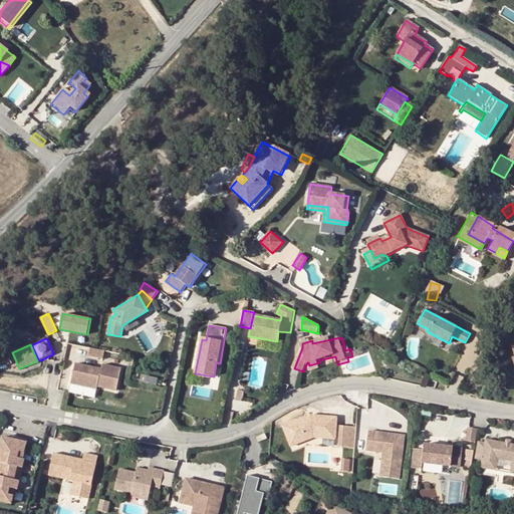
[(104,350),(89,348),(87,356),(102,359),(104,350)]
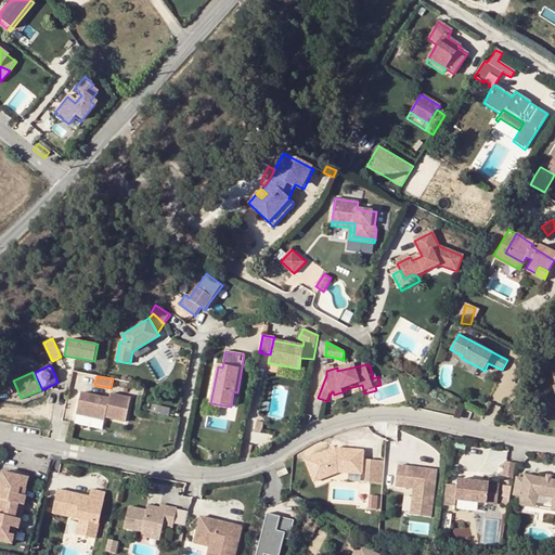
[(345,391),(334,395),(335,400),(364,394),(362,385),(344,389),(345,391)]
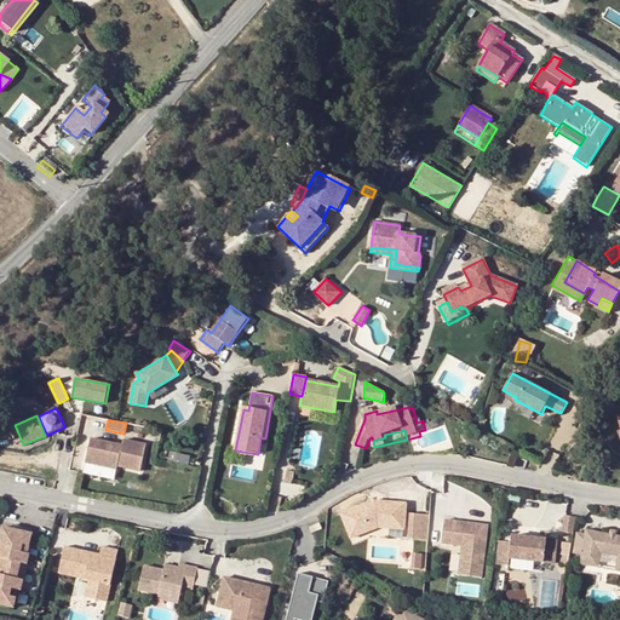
[(124,438),(122,446),(91,440),(86,463),(118,469),(119,465),(142,469),(147,443),(124,438)]
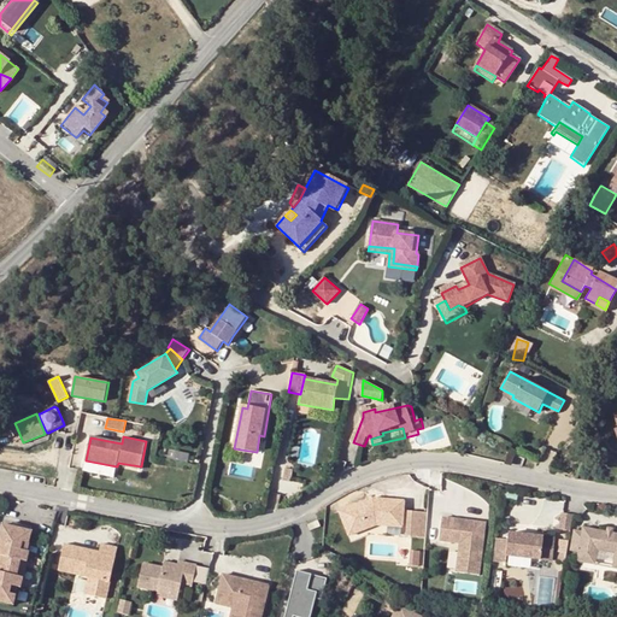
[(595,447),(587,444),(581,459),(589,463),(595,447)]
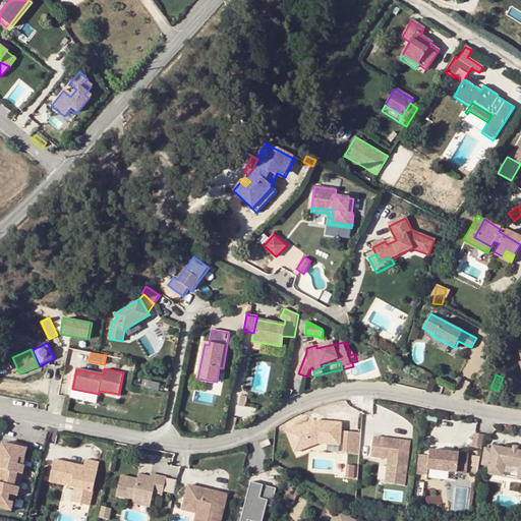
[(247,397),(241,396),(239,407),(245,407),(247,397)]
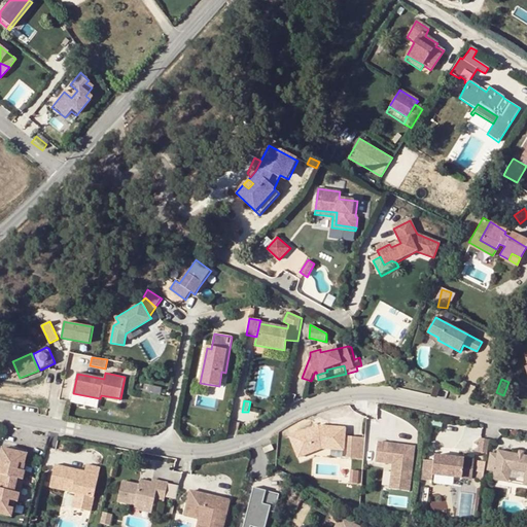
[(304,461),(323,449),(332,449),(332,443),(345,444),(346,428),(319,426),(292,442),(304,461)]
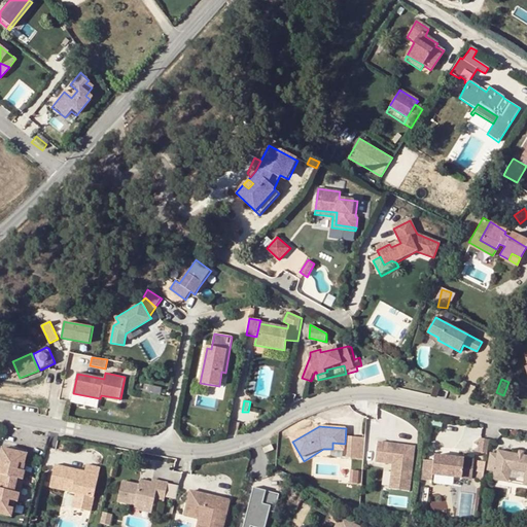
[(365,437),(349,436),(348,458),(364,459),(365,437)]
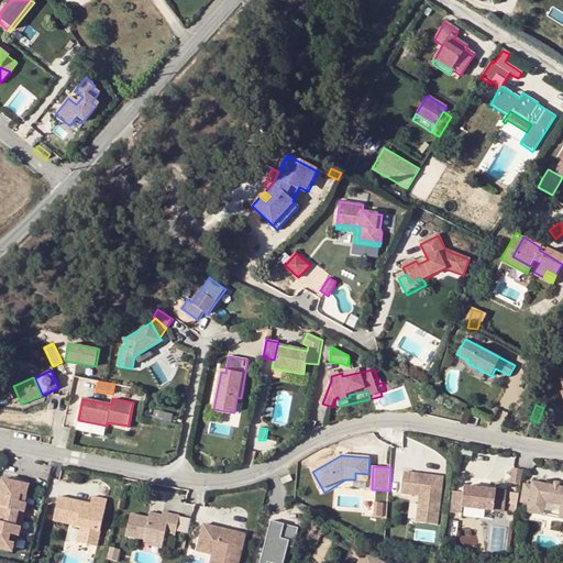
[(525,470),(514,467),(511,483),(521,485),(525,470)]
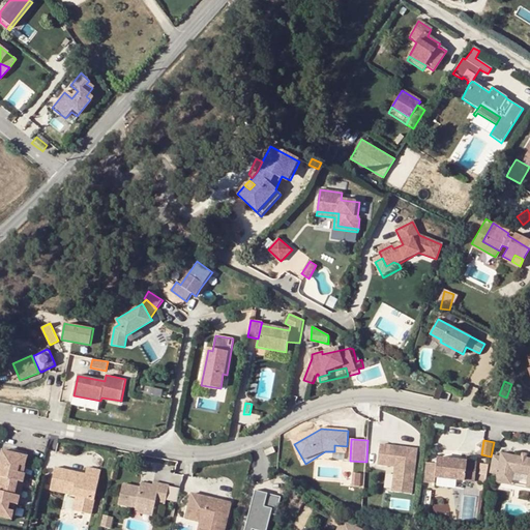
[(417,449),(380,444),(378,464),(395,466),(392,491),(412,493),(417,449)]
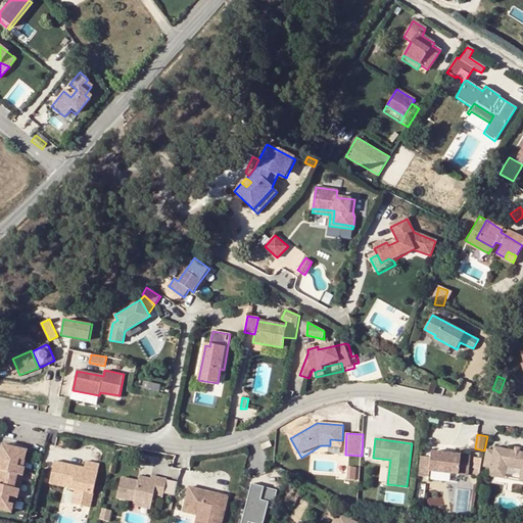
[(263,448),(272,445),(270,440),(260,444),(263,448)]
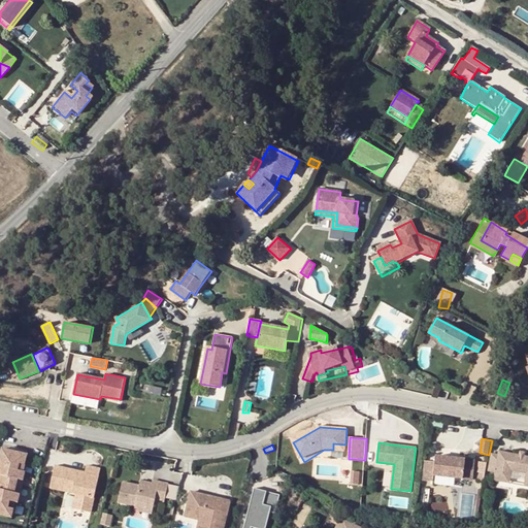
[(26,464),(29,454),(2,448),(0,457),(0,464),(0,465),(0,466),(0,514),(12,518),(14,508),(9,507),(11,500),(15,501),(19,502),(21,493),(15,492),(19,479),(24,480),(26,471),(24,471),(19,470),(21,463),(26,464)]
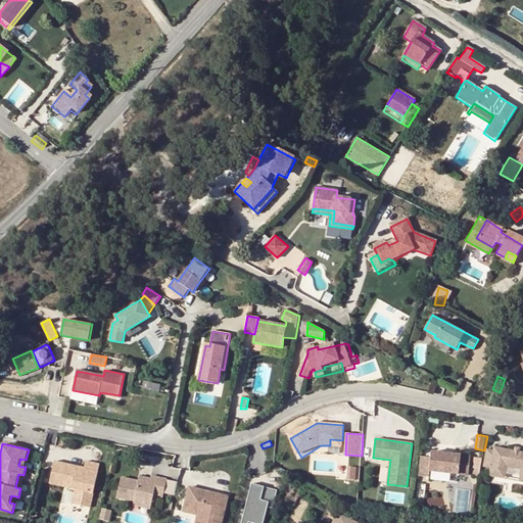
[(492,468),(491,470),(507,473),(508,466),(522,468),(521,480),(522,480),(522,450),(521,450),(516,450),(495,446),(495,450),(487,448),(484,467),(492,468)]
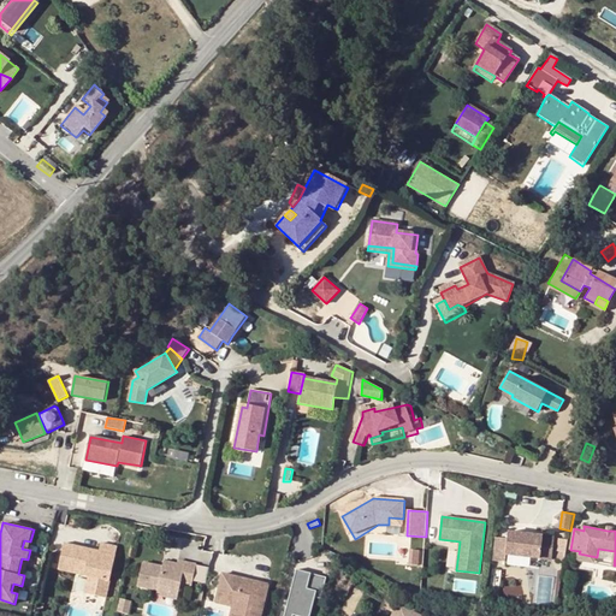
[(509,538),(496,537),(493,560),(508,562),(508,554),(554,558),(556,537),(510,532),(509,538)]
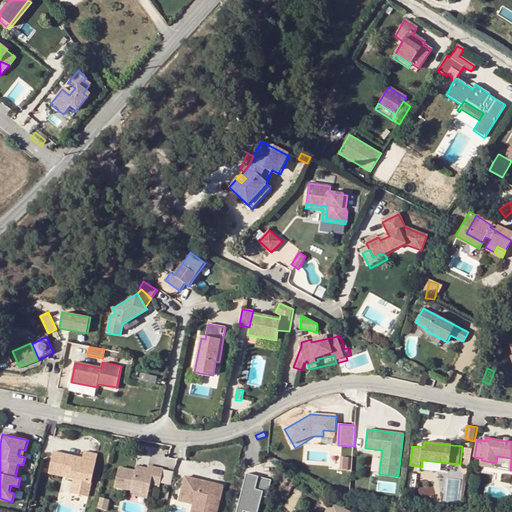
[(89,497),(99,455),(85,452),(84,458),(83,461),(76,459),(77,457),(55,451),(50,473),(75,479),(71,493),(89,497)]
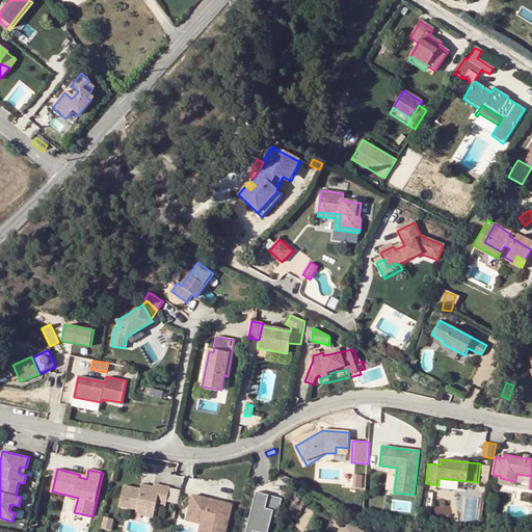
[(362,487),(362,474),(353,474),(352,487),(362,487)]
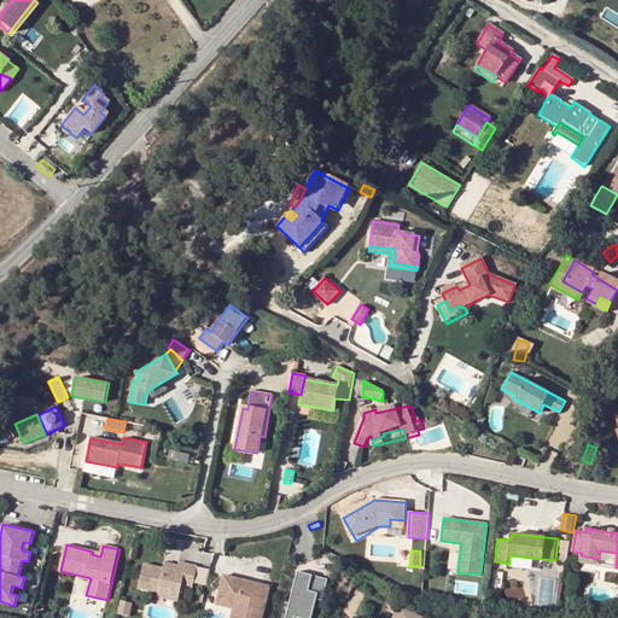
[(28,561),(22,560),(18,576),(24,577),(28,561)]
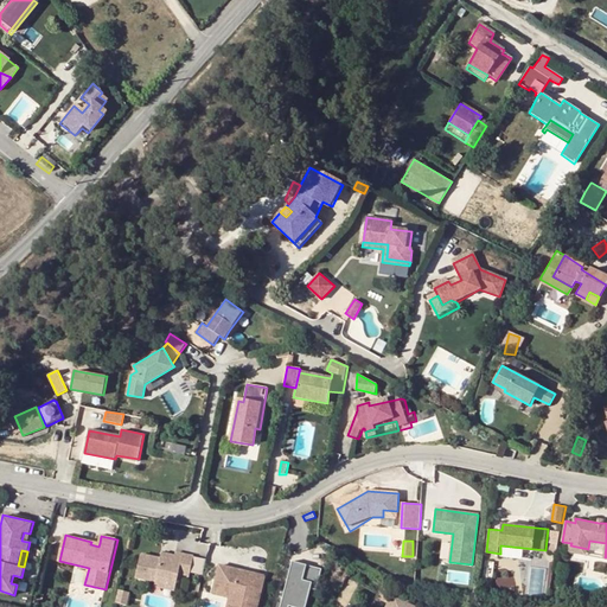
[(159,561),(140,556),(134,580),(154,585),(155,579),(176,582),(177,576),(187,579),(192,558),(181,556),(180,560),(174,558),(160,555),(159,561)]
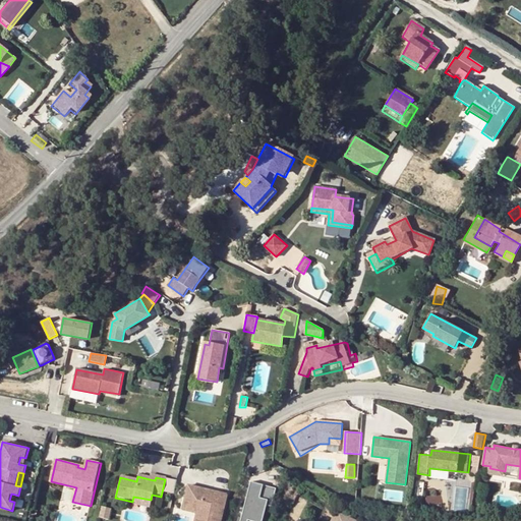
[(239,520),(262,520),(270,485),(248,480),(239,520)]
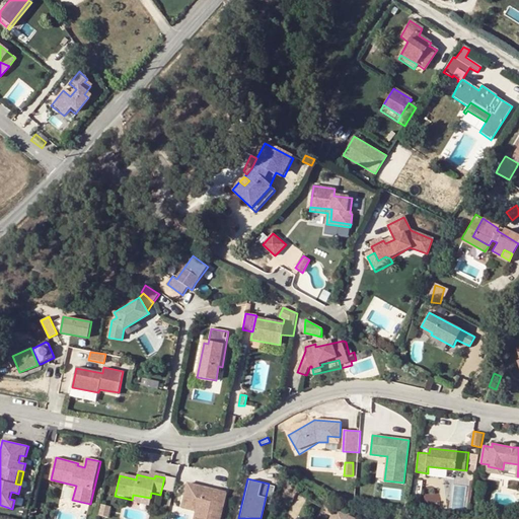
[(218,518),(224,495),(186,485),(181,503),(201,508),(197,518),(218,518)]
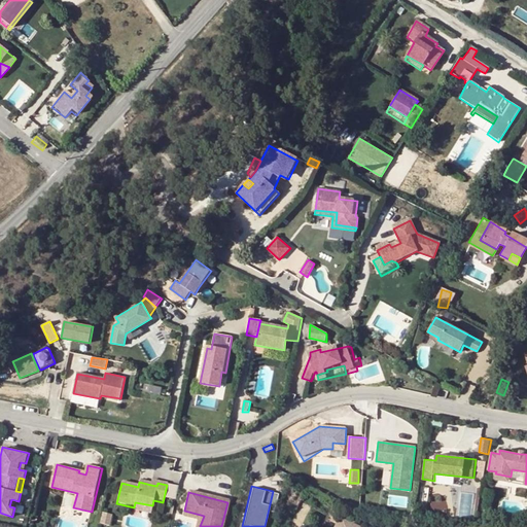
[(134,507),(133,511),(150,515),(152,505),(135,502),(134,507)]
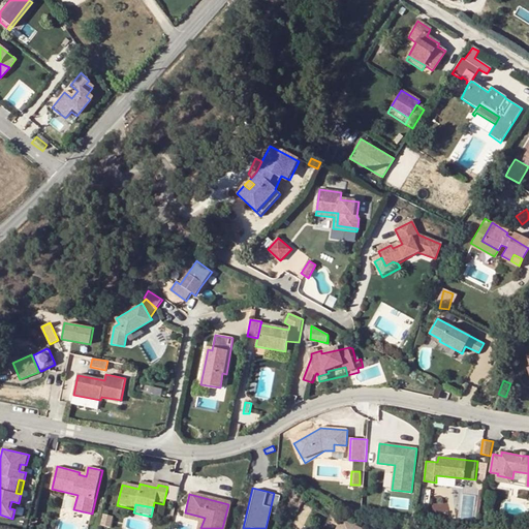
[(200,528),(205,518),(185,512),(183,519),(198,523),(196,528),(200,528)]
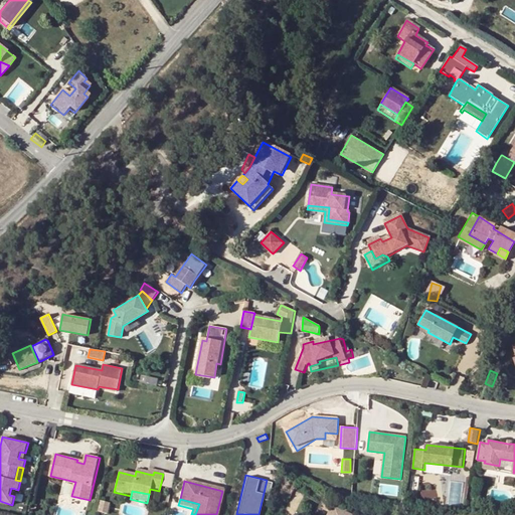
[(107,514),(110,504),(101,502),(99,513),(107,514)]
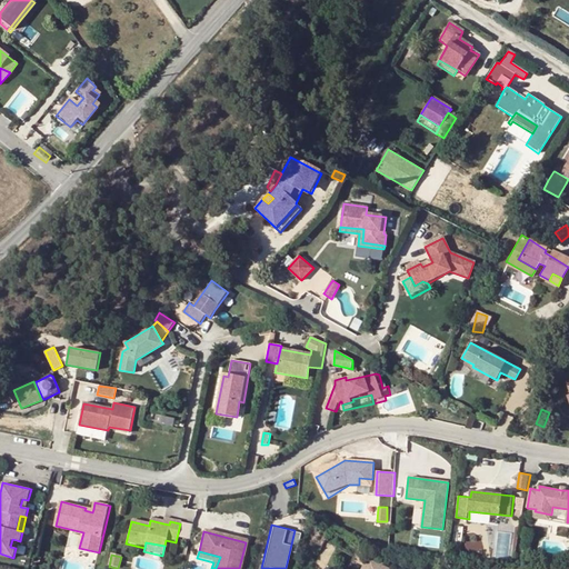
[(365,557),(359,568),(387,568),(379,566),(380,563),(365,557)]
